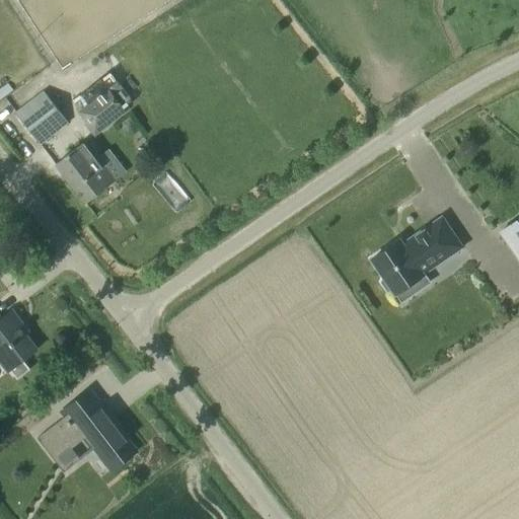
[(92,135),(125,112),(108,89),(76,112),(92,135)]
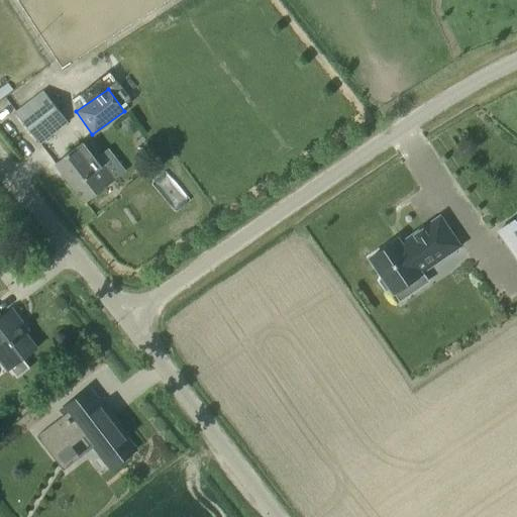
[(16,113),(39,144),(68,122),(43,92),(16,113)]
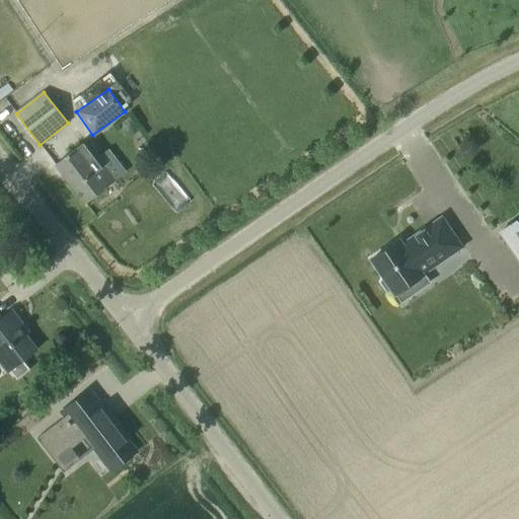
[(93,152),(85,142),(56,165),(85,204),(108,187),(86,157),(93,152)]
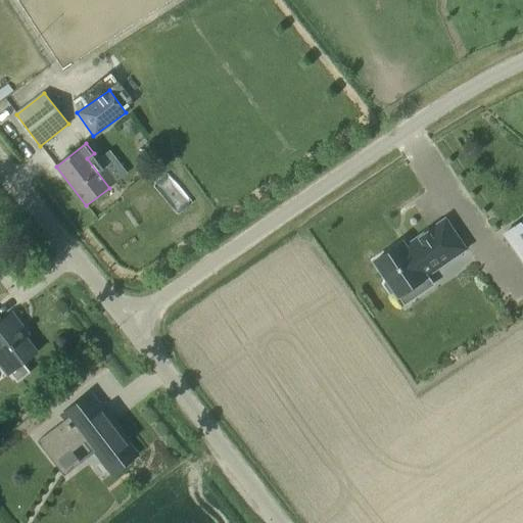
[(412,288),(417,296),(432,285),(426,276),(466,249),(445,220),(406,246),(402,242),(374,262),(387,280),(385,285),(390,293),(395,293),(398,297),(412,288)]
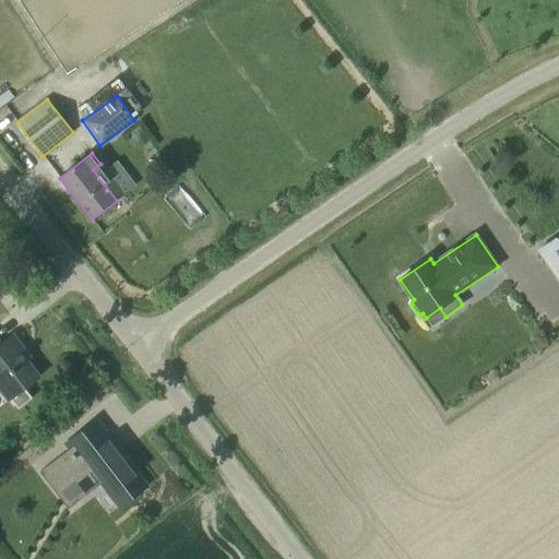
[(558,278),(558,236),(539,250),(558,278)]
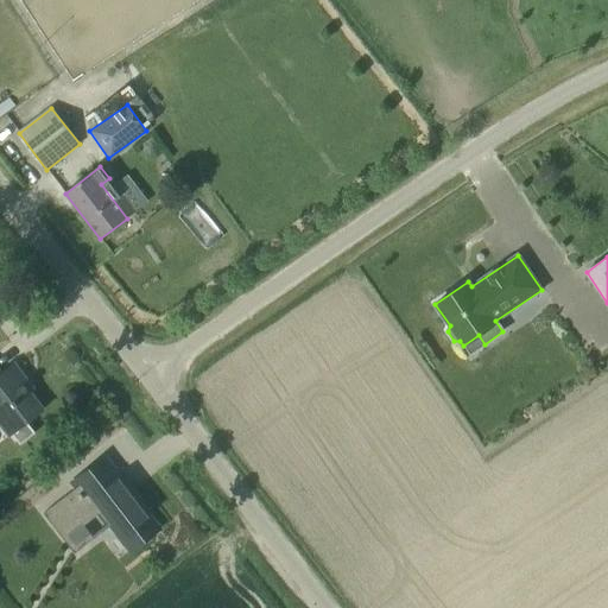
[(1,374),(0,373),(0,424),(10,436),(43,410),(21,382),(25,379),(13,365),(1,374)]
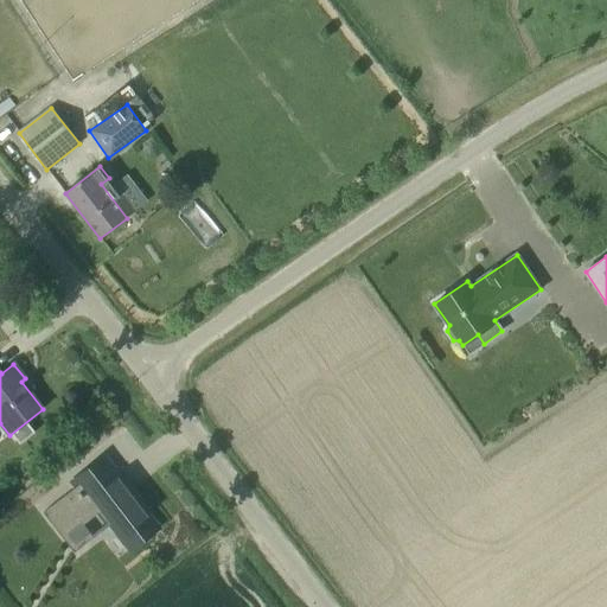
[(72,483),(96,512),(100,510),(131,550),(158,529),(126,487),(121,491),(98,462),(72,483)]
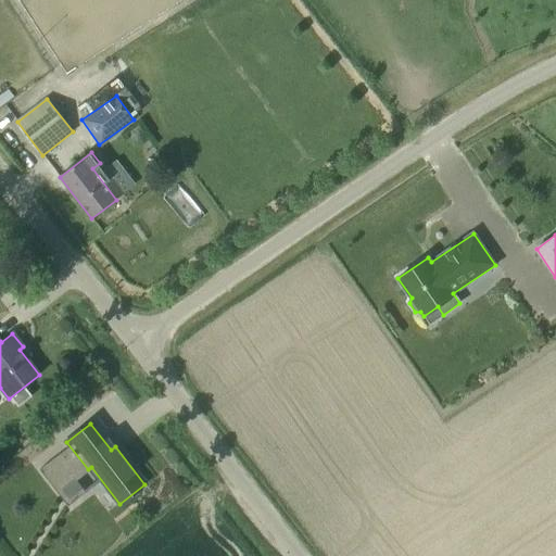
[(62,504),(95,480),(67,444),(35,467),(62,504)]
